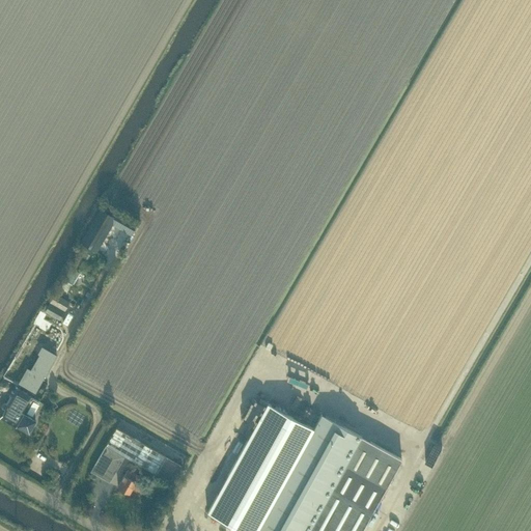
[(100,206),(80,241),(96,251),(116,217),(100,206)]
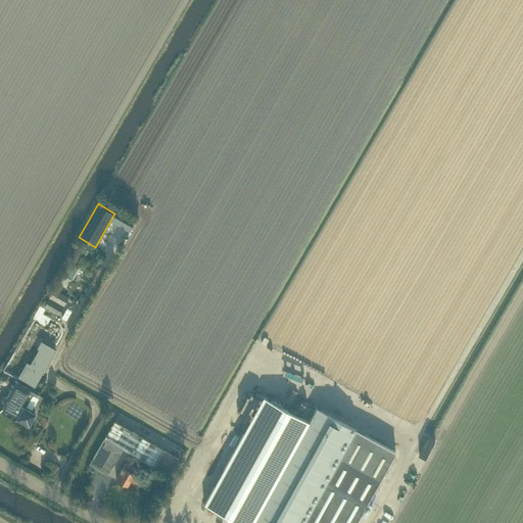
[(68,263),(61,275),(72,280),(78,268),(68,263)]
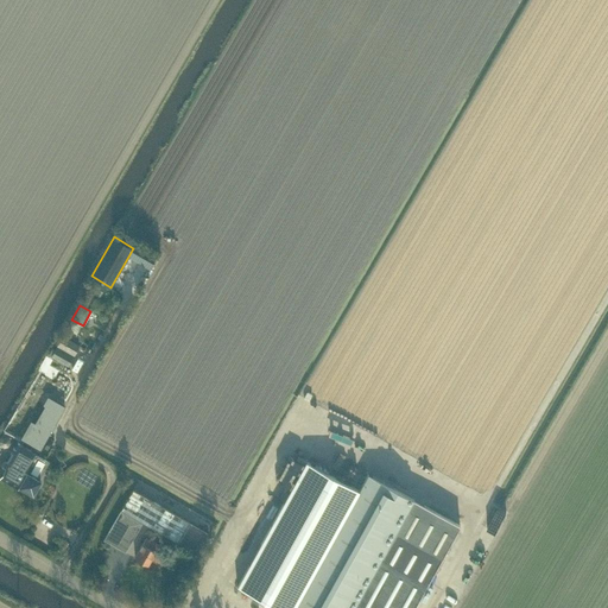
[(51,356),(68,366),(80,346),(63,335),(58,344),(56,343),(52,348),(55,349),(51,356)]
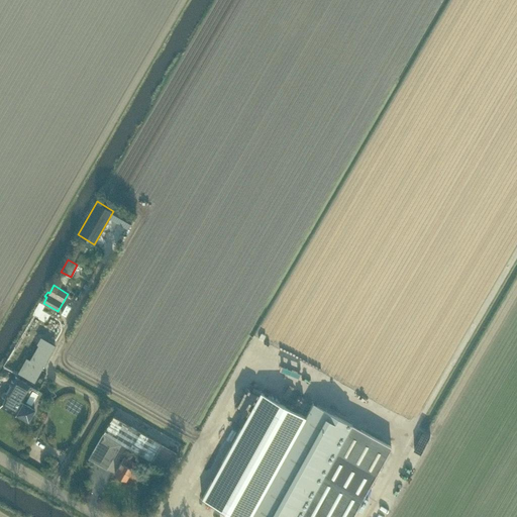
[(33,382),(56,345),(47,341),(43,348),(38,345),(29,359),(25,357),(17,372),(33,382)]
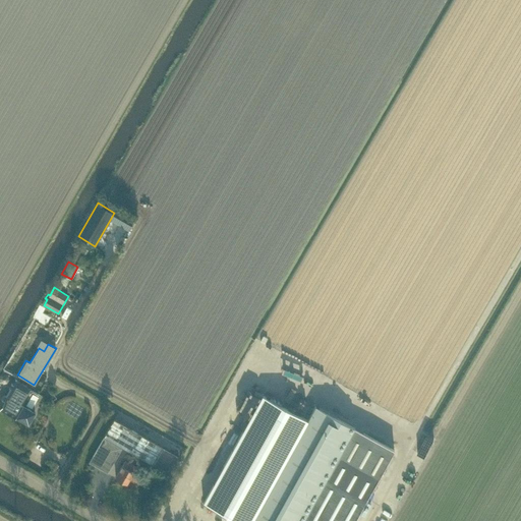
[(2,374),(0,377),(0,379),(1,382),(4,384),(7,383),(9,380),(8,375),(5,373),(2,374)]
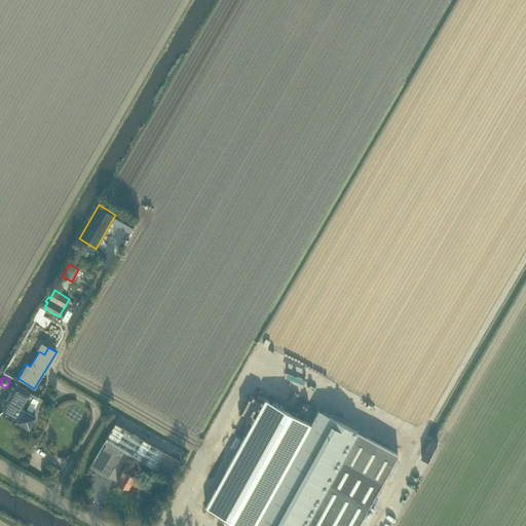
[(23,408),(31,392),(17,383),(0,412),(0,413),(15,422),(17,420),(29,426),(35,415),(23,408)]
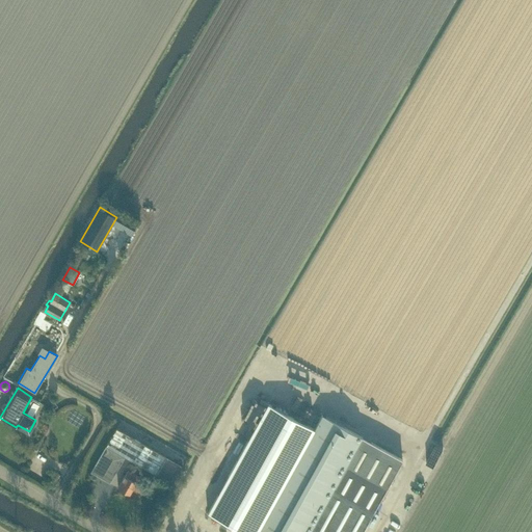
[(386,413),(390,405),(376,399),(373,406),(386,413)]
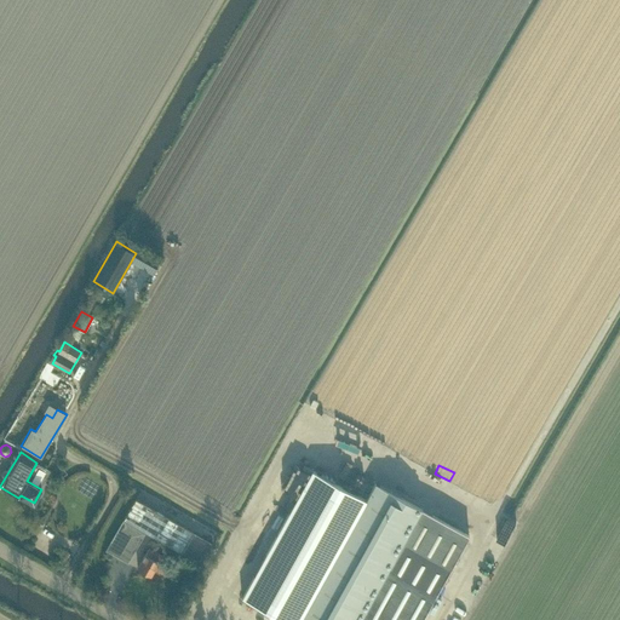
[(366,499),(316,472),(313,470),(241,597),(281,619),(420,619),(451,566),(469,534),(374,482),(366,499)]
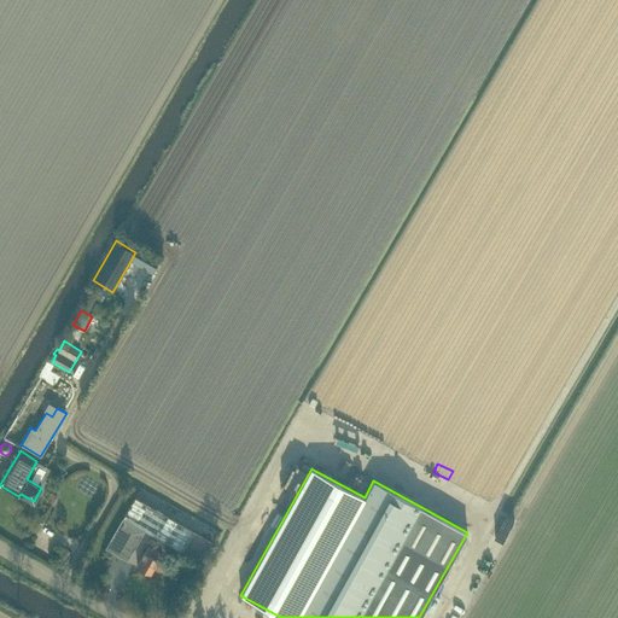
[(479,495),(483,489),(455,473),(452,481),(479,495)]
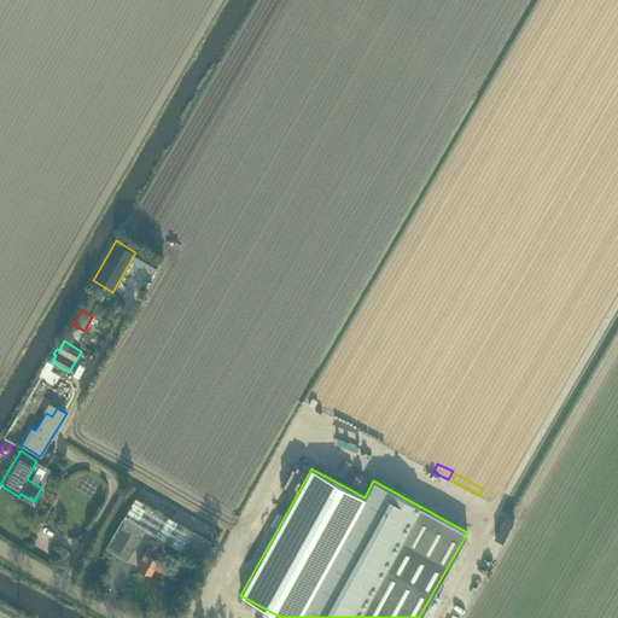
[(211,541),(193,530),(135,497),(123,518),(124,518),(106,547),(127,559),(144,530),(181,551),(199,561),(211,541)]
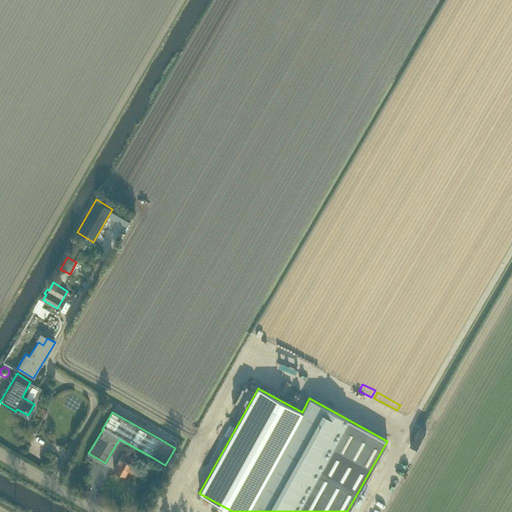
[(158,433),(169,437),(171,432),(160,428),(158,433)]
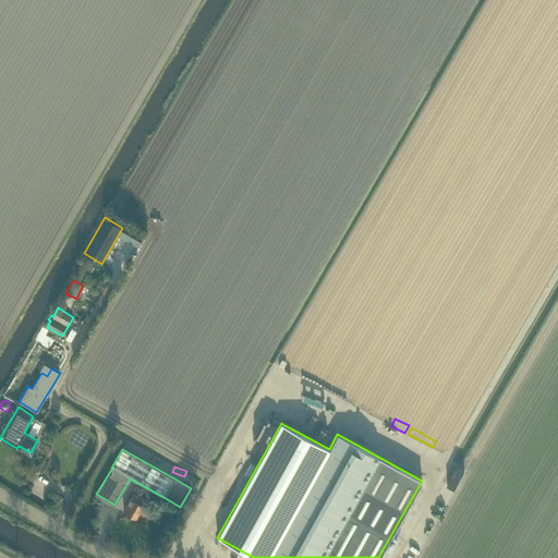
[(154,512),(143,506),(147,499),(138,495),(135,500),(131,498),(123,510),(136,518),(138,513),(148,520),(154,512)]
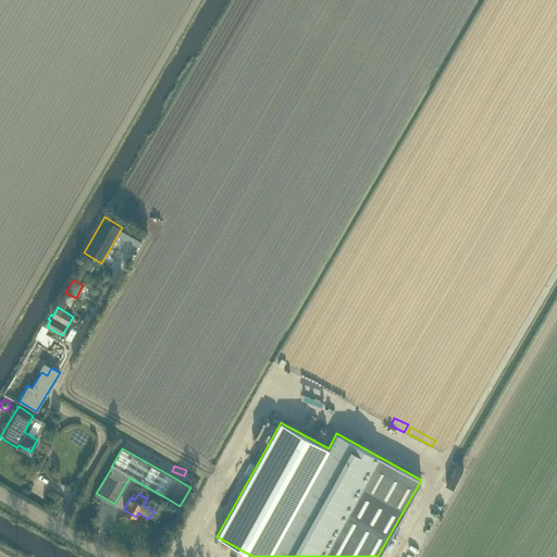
[(447,516),(454,503),(440,495),(433,508),(447,516)]
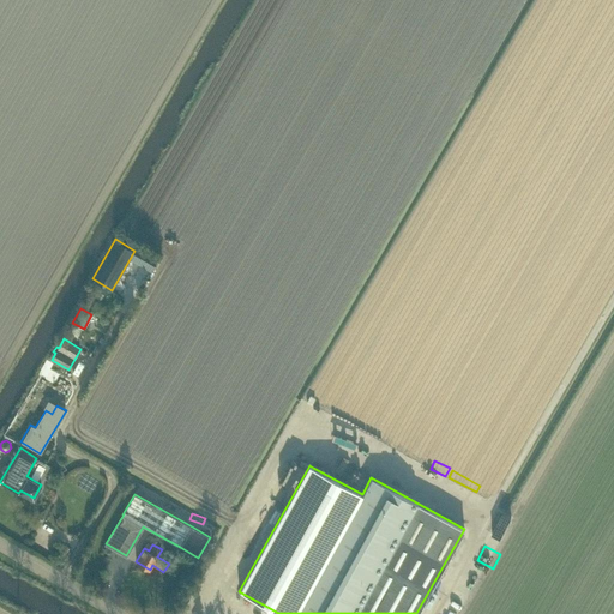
[(469,611),(479,595),(463,587),(455,602),(469,611)]
